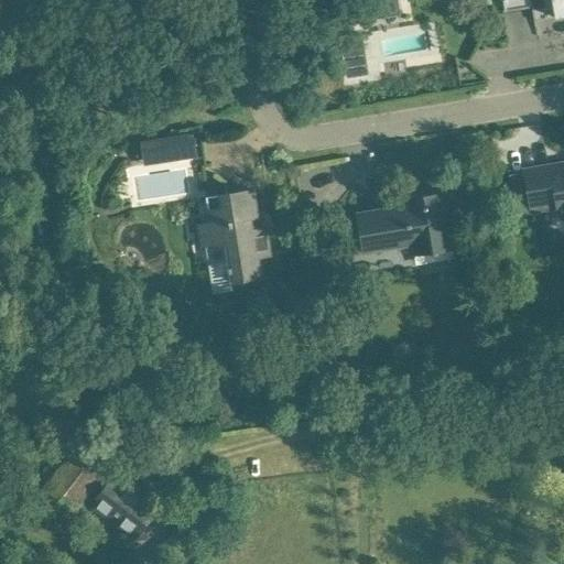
[(563,0),(502,0),(505,10),(502,11),(502,12),(533,8),(533,6),(531,6),(530,0),(551,0),(554,15),(544,18),(544,20),(563,15),(563,0)]
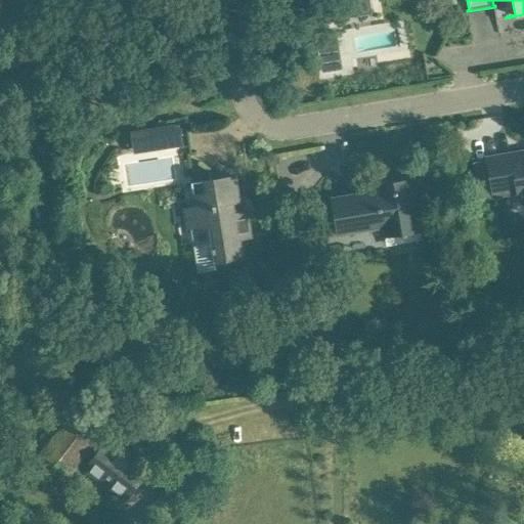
[(334,33),(315,36),(321,72),(340,69),(334,33)]
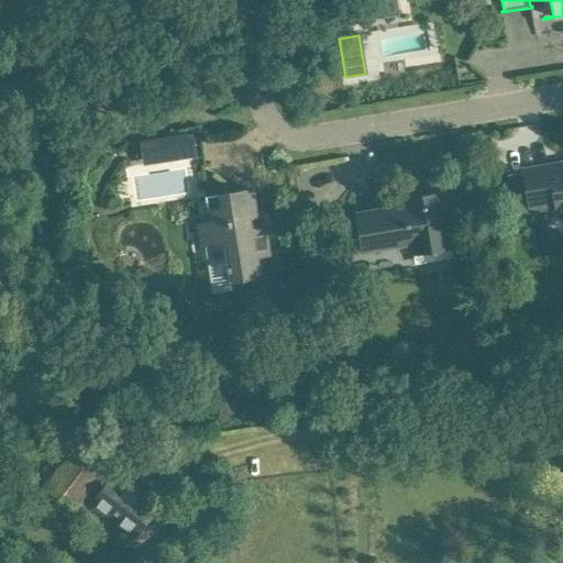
[(187,134),(166,138),(169,161),(197,156),(194,139),(188,140),(187,134)]
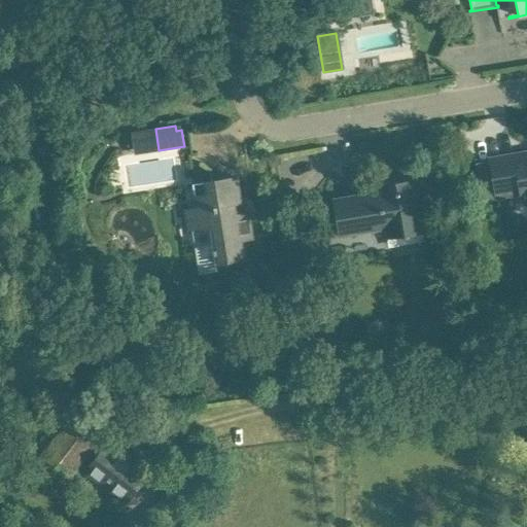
[(526,151),(489,159),(495,194),(520,189),(521,199),(522,199),(523,203),(526,206),(526,151)]
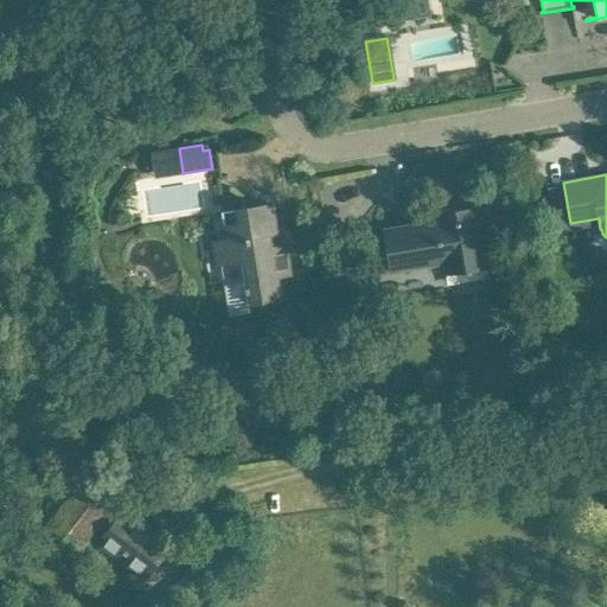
[(276,276),(291,274),(286,244),(272,247),(269,235),(276,234),(272,204),(222,212),(227,240),(212,242),(216,264),(243,260),(248,287),(246,287),(247,293),(249,292),(250,302),(280,298),(276,276)]
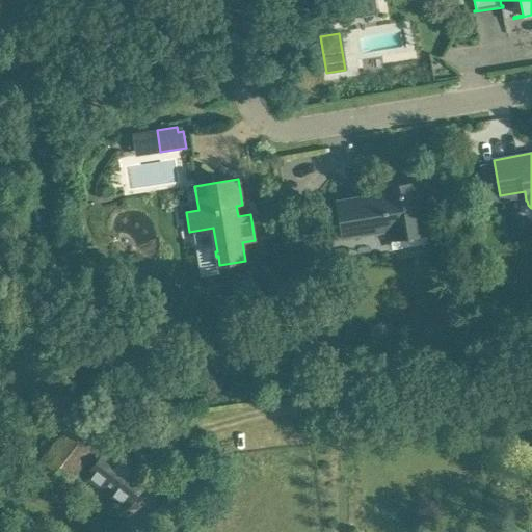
[(343,239),(402,229),(404,238),(427,234),(418,182),(395,186),(396,191),(337,202),(343,239)]
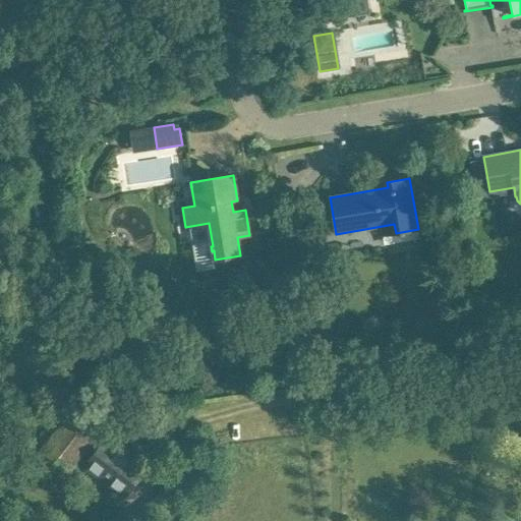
[(68,472),(101,430),(72,408),(40,451),(68,472)]
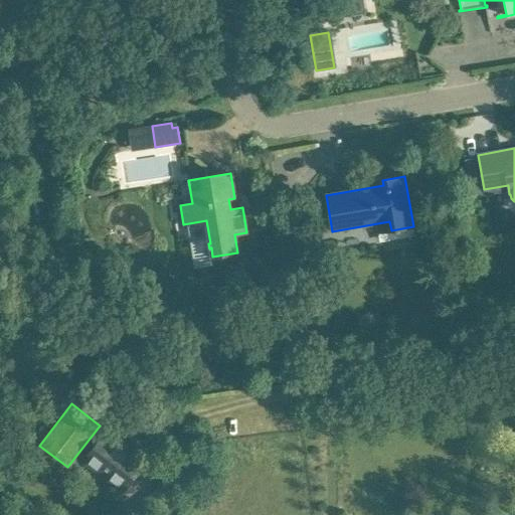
[(83,462),(107,479),(121,489),(141,463),(105,435),(83,462)]
